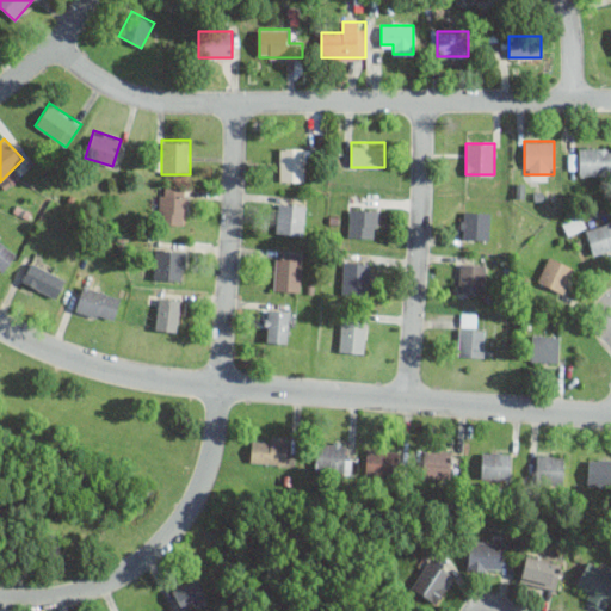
[(308,147),(279,147),(279,180),(308,180),(308,147)]
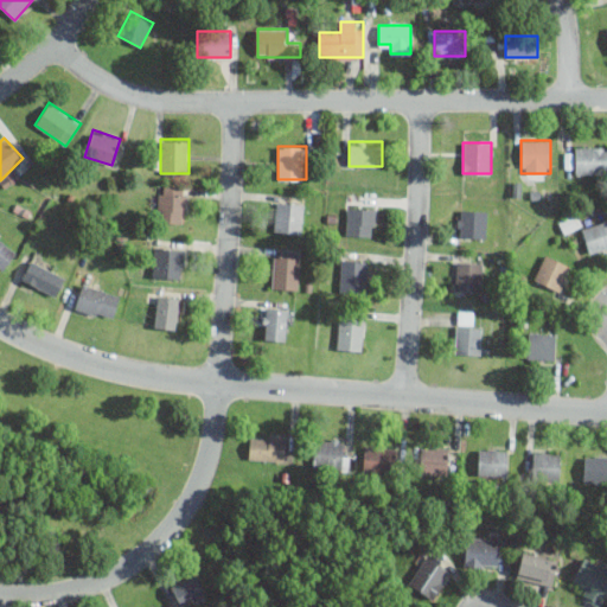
[(606,146),(568,146),(568,163),(574,163),(574,173),(606,173),(606,146)]
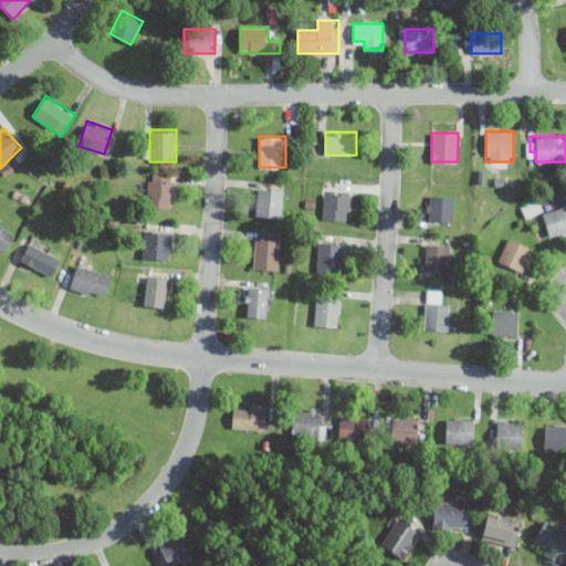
[(19,165),(13,157),(0,166),(0,169),(4,176),(19,165)]
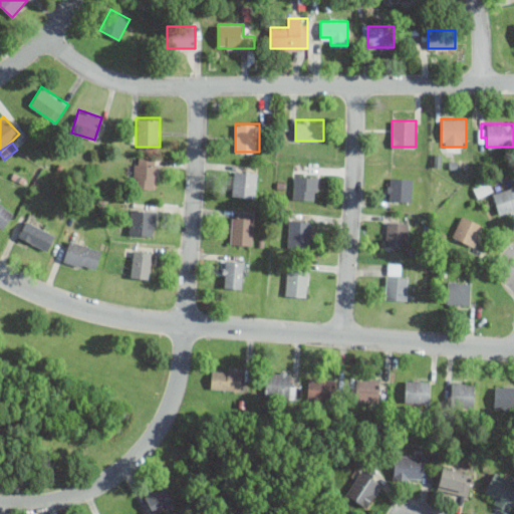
[(158,156),(135,156),(135,188),(158,188),(158,156)]
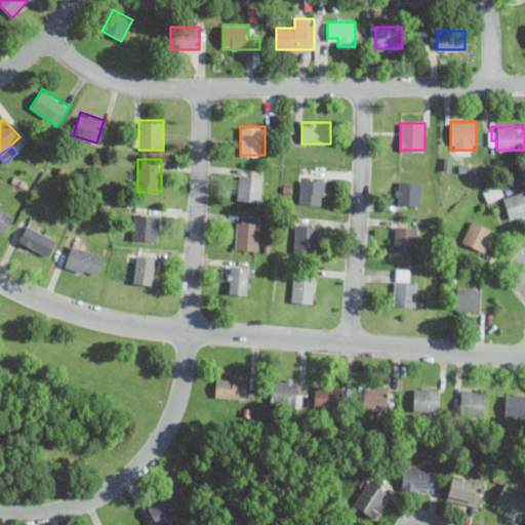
[(261,201),(261,174),(238,174),(238,201),(261,201)]
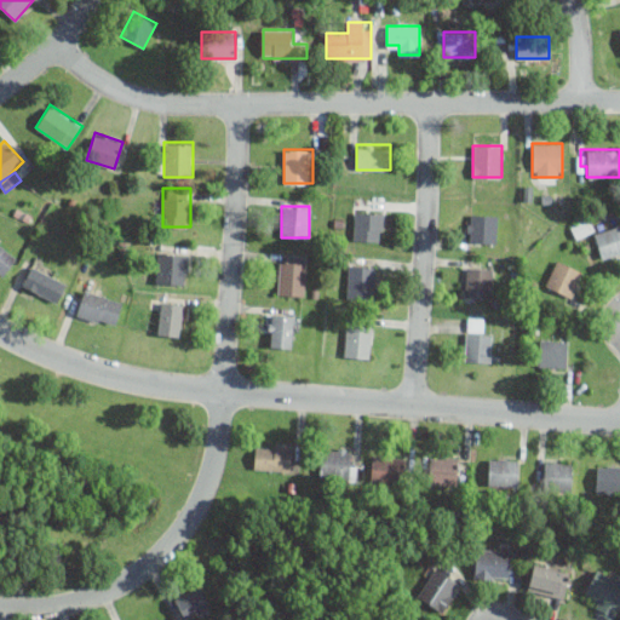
[(355,240),(385,240),(385,211),(355,211),(355,240)]
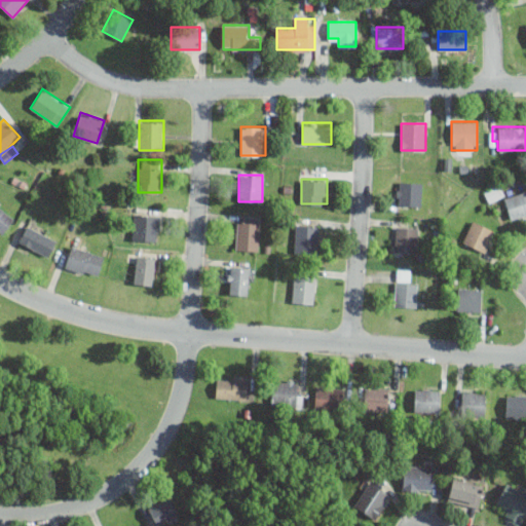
[(419,181),(398,181),(398,207),(419,207),(419,181)]
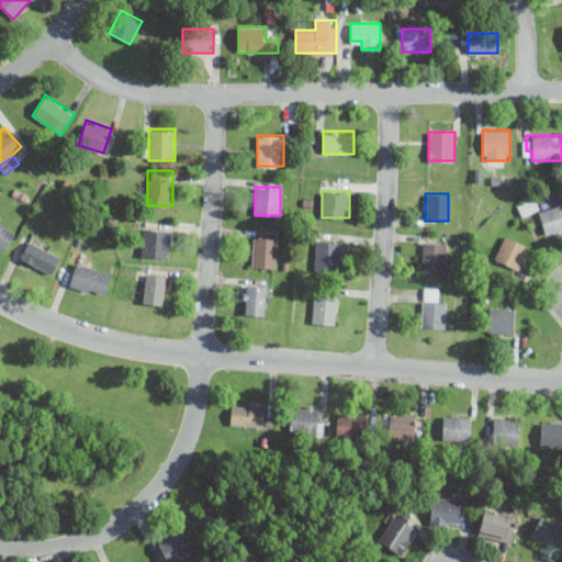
[(561,229),(561,203),(539,211),(546,234),(561,229)]
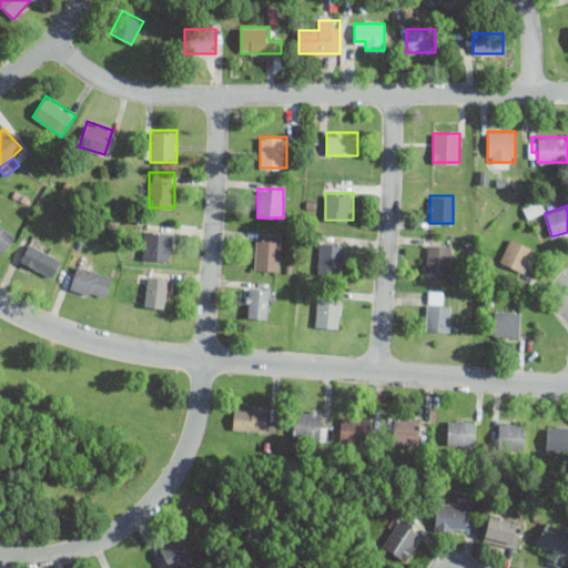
[(0,251),(2,253),(16,235),(0,223),(0,251)]
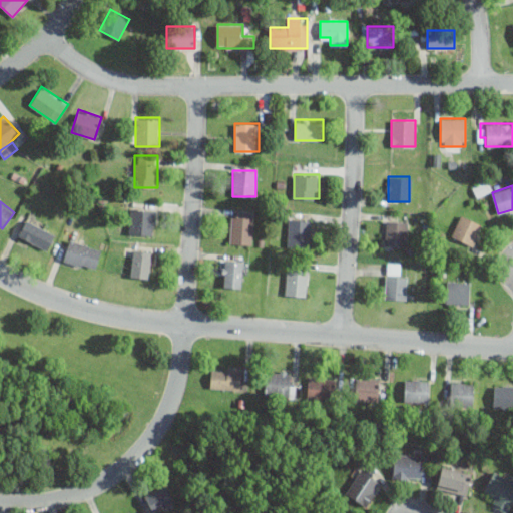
[(155,234),(155,209),(130,209),(130,234),(155,234)]
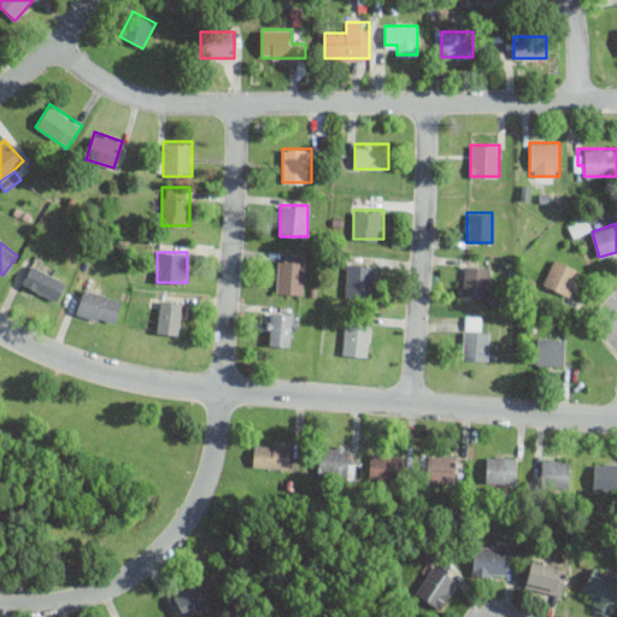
[(542,283),(569,297),(581,270),(554,258),(542,283)]
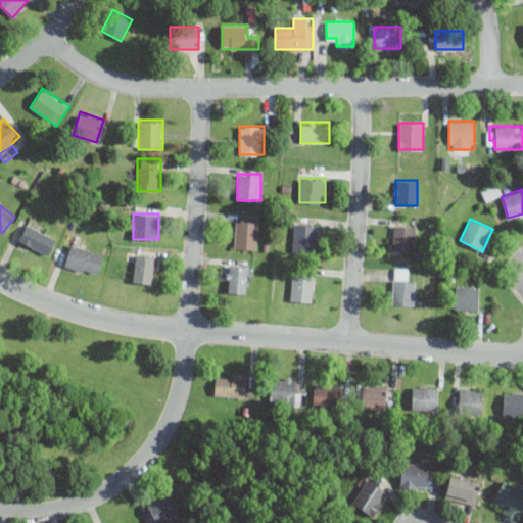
[(258,248),(258,220),(235,220),(235,248),(258,248)]
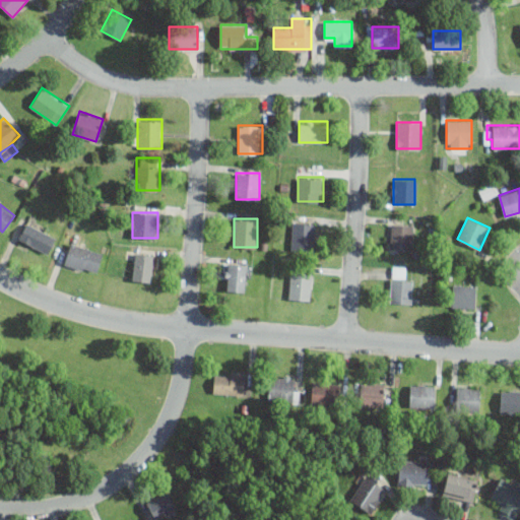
[(57,237),(26,222),(18,239),(48,254),(57,237)]
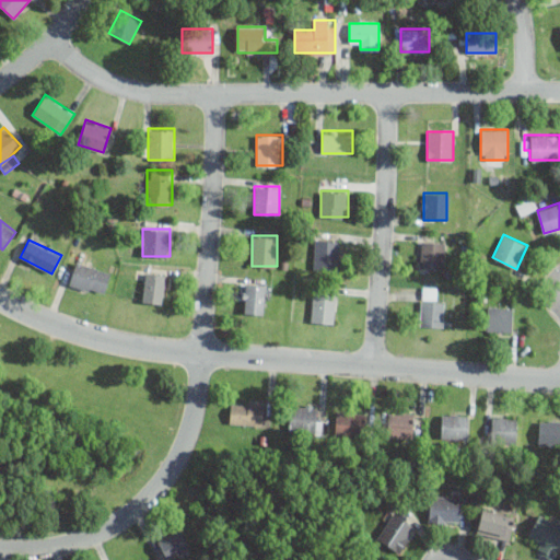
[(339,269),(339,240),(314,240),(314,269),(339,269)]
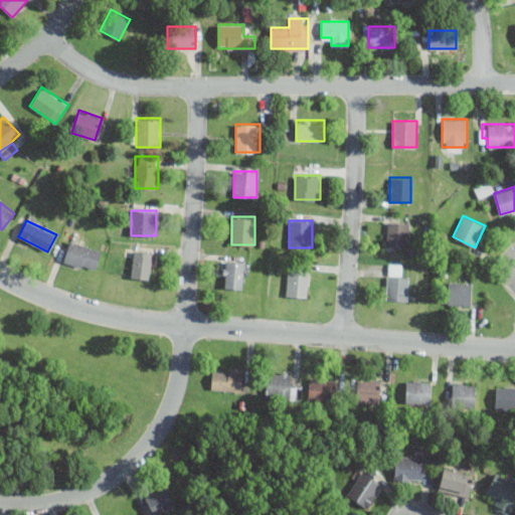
[(408,247),(408,221),(386,221),(386,247),(408,247)]
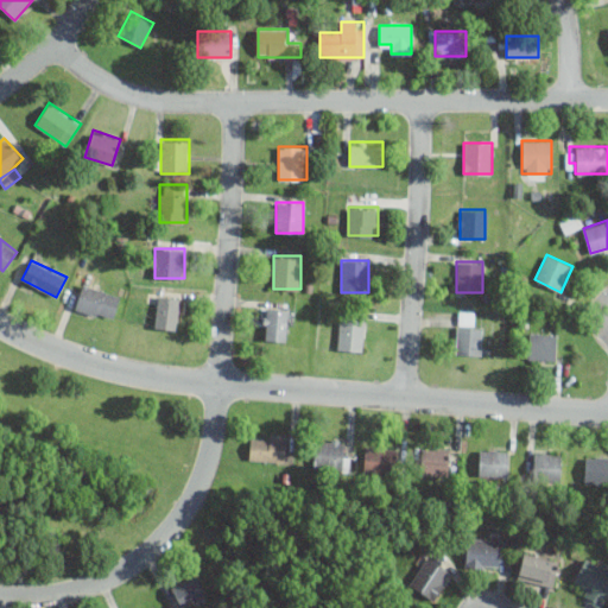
[(120,295),(82,283),(75,309),(113,320),(120,295)]
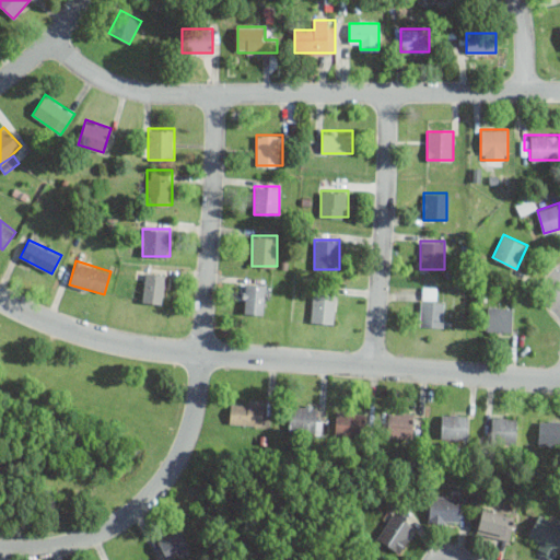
[(166,275),(146,271),(142,301),(162,304),(166,275)]
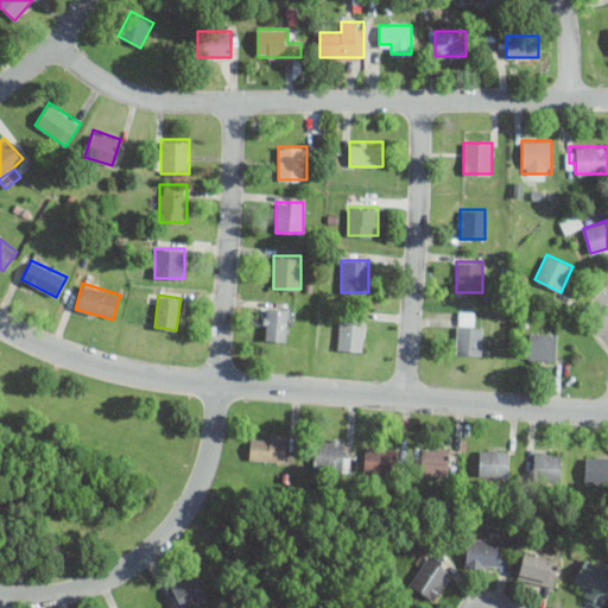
[(287,341),(287,308),(264,308),(264,341),(287,341)]
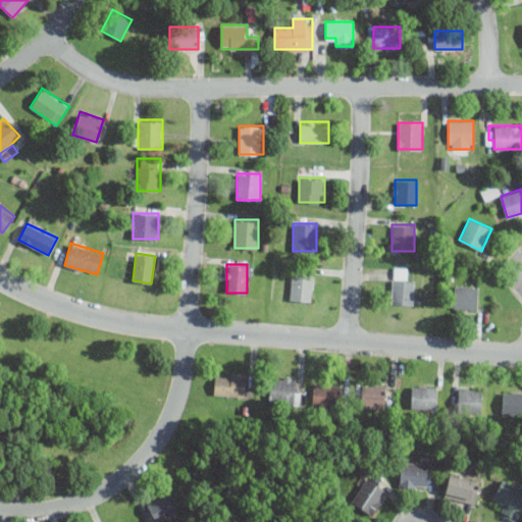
[(313,300),(313,272),(291,272),(291,300),(313,300)]
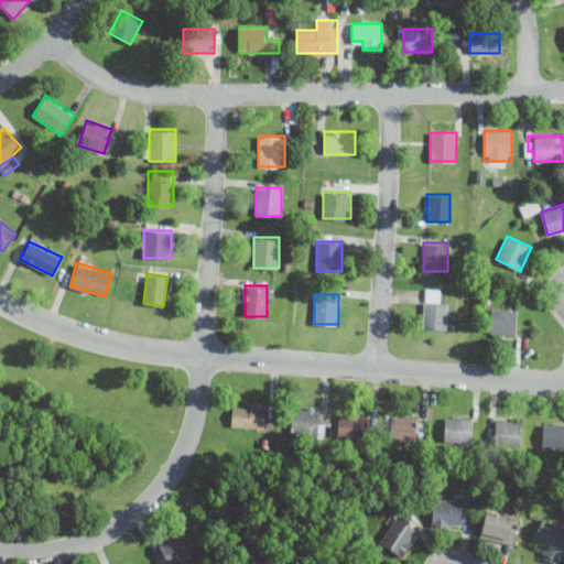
[(447,303),(423,303),(423,328),(447,328),(447,303)]
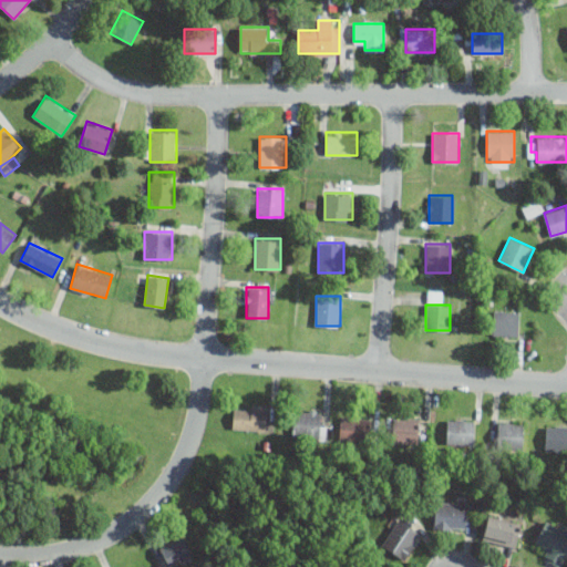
[(493,334),(519,334),(519,311),(493,311),(493,334)]
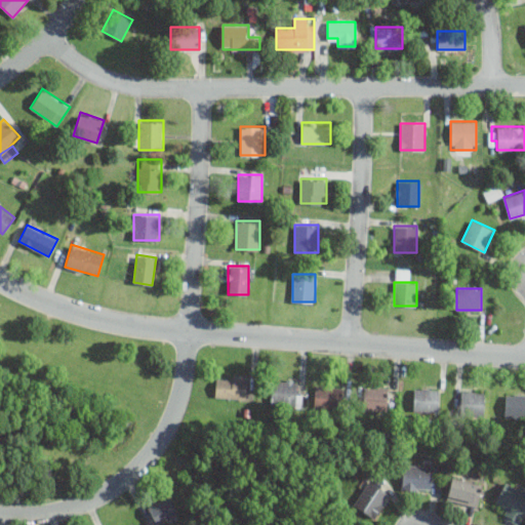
[(247,398),(247,376),(216,375),(215,398),(247,398)]
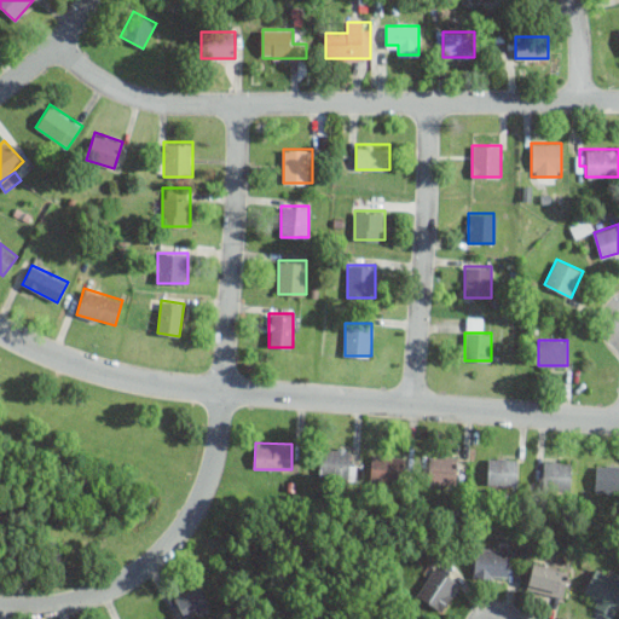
[(356,479),(356,447),(319,447),(319,479),(356,479)]
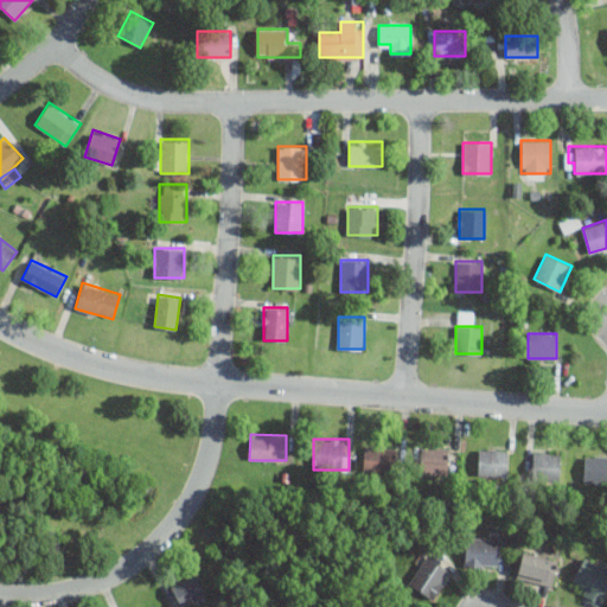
[(364,471),(394,471),(394,446),(364,446),(364,471)]
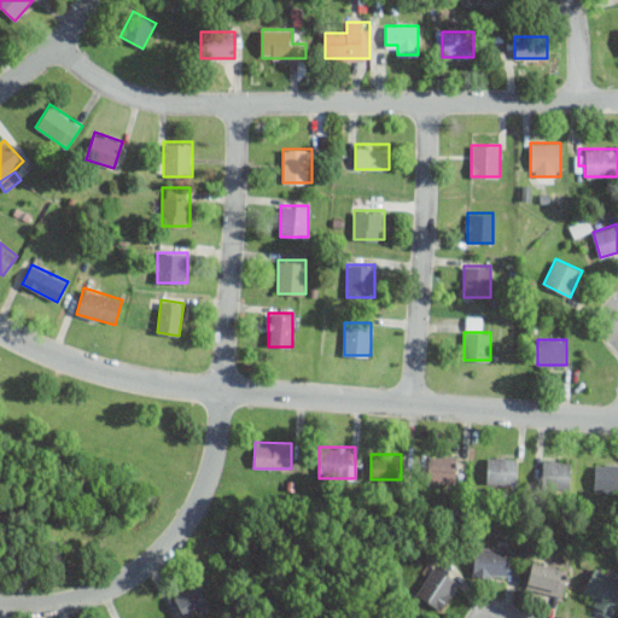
[(456,482),(456,456),(427,456),(427,482),(456,482)]
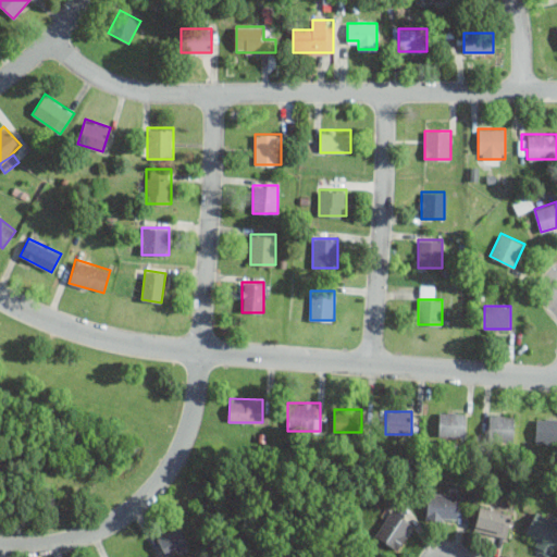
[(445,436),(466,436),(466,411),(445,411),(445,436)]
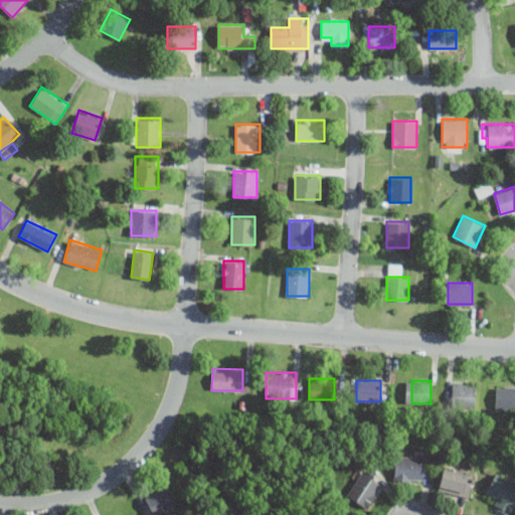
[(475,407),(476,383),(452,383),(451,406),(475,407)]
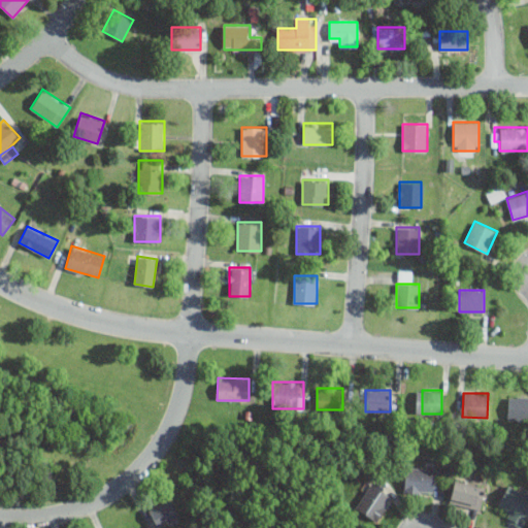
[(527,420),(527,396),(507,396),(506,420),(527,420)]
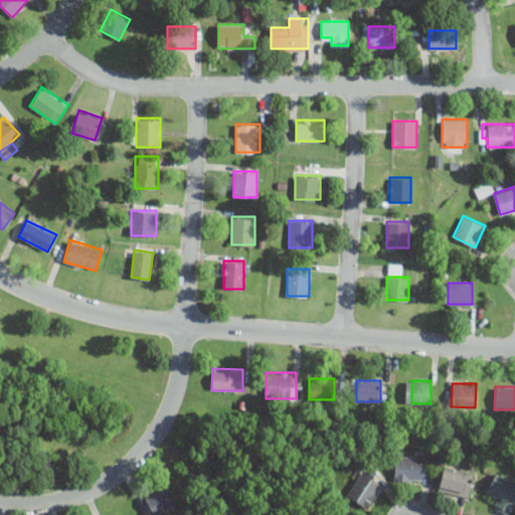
[(423,482),(423,455),(394,455),(394,482),(423,482)]
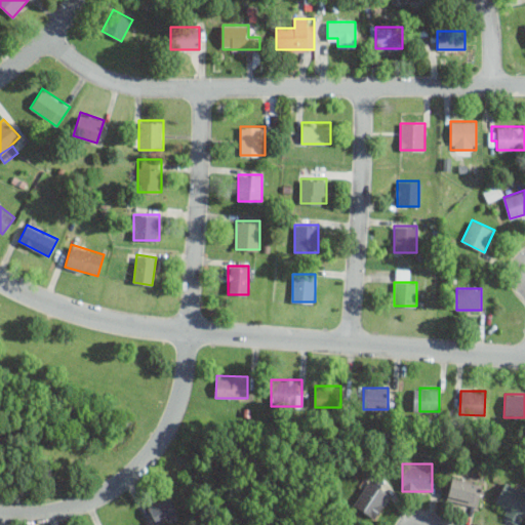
[(478,507),(483,483),(451,476),(445,498),(478,507)]
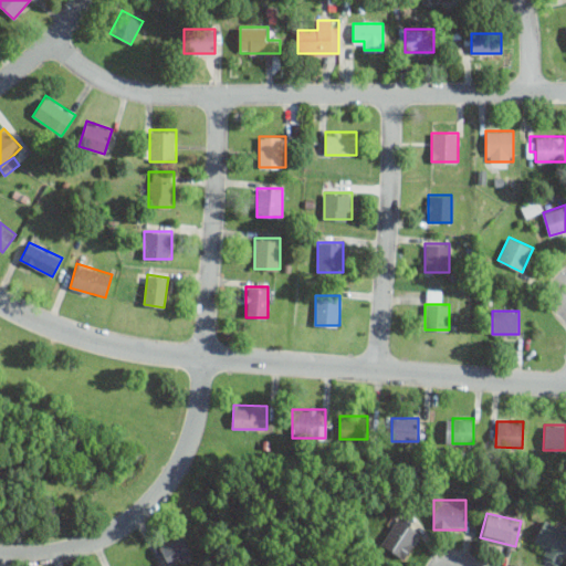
[(380,543),(404,558),(421,531),(397,516),(380,543)]
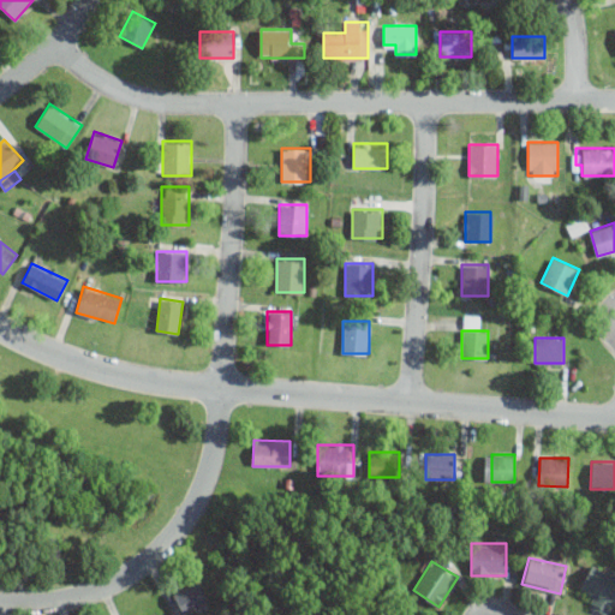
[(608,614),(614,602),(614,574),(592,563),(580,585),(592,591),(586,603),(608,614)]
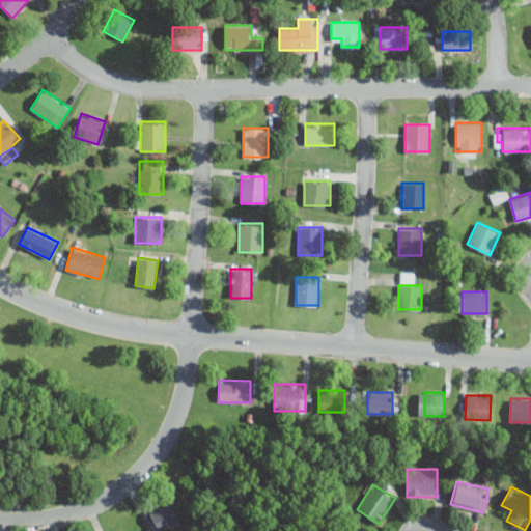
[(179,519),(171,501),(148,512),(158,530),(179,519)]
